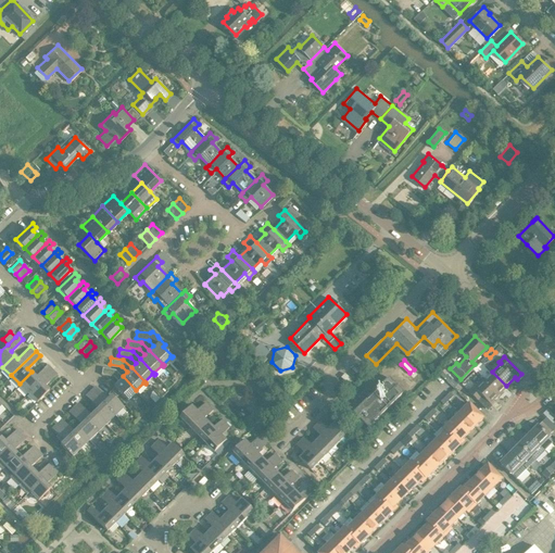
[(183,362),(177,368),(183,374),(188,368),(183,362)]
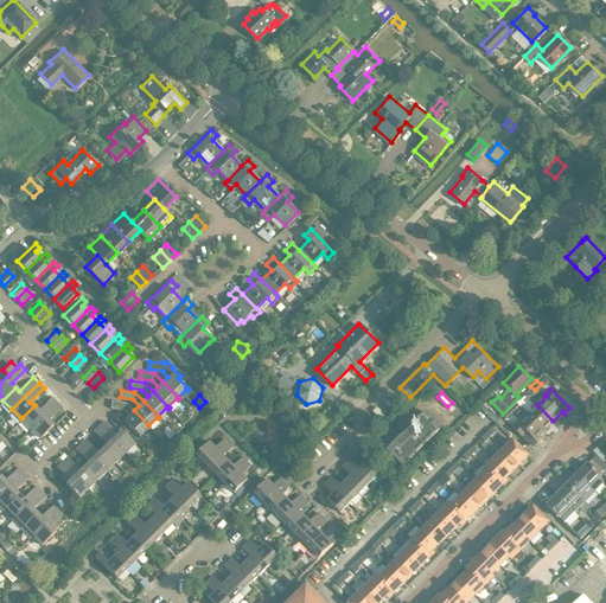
[(30,428),(57,402),(51,396),(38,409),(34,405),(21,418),(30,428)]
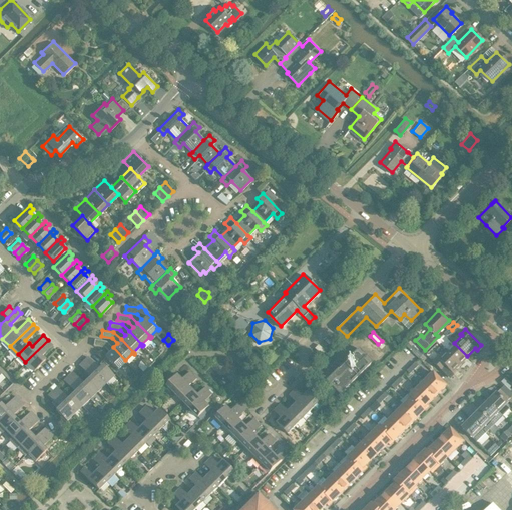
[(125,360),(113,347),(106,340),(93,338),(92,344),(104,346),(109,351),(104,355),(105,356),(108,359),(117,368),(124,360),(126,362),(126,361),(125,360)]
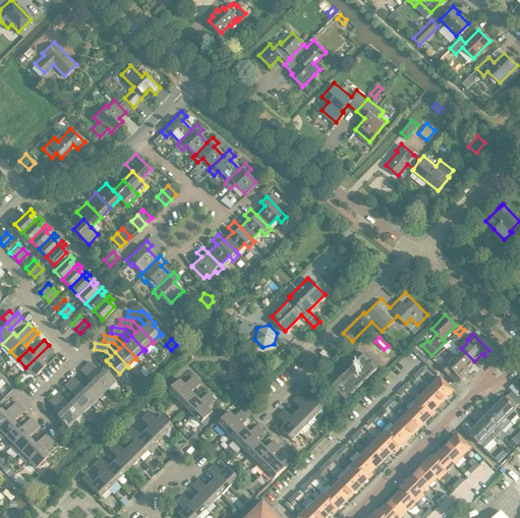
[(49,345),(25,367),(34,376),(45,364),(42,360),(53,349),(49,345)]
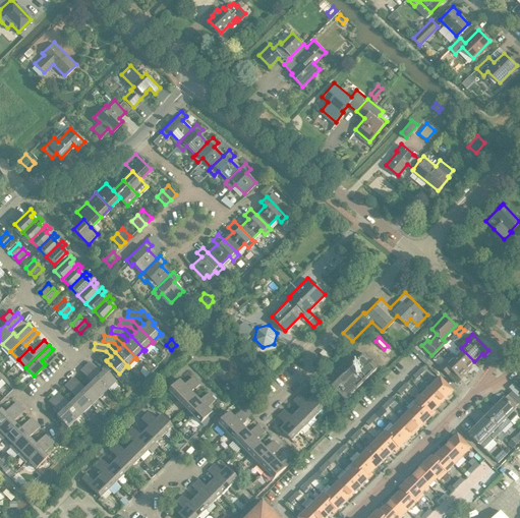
[(323,347),(320,351),(327,358),(331,354),(323,347)]
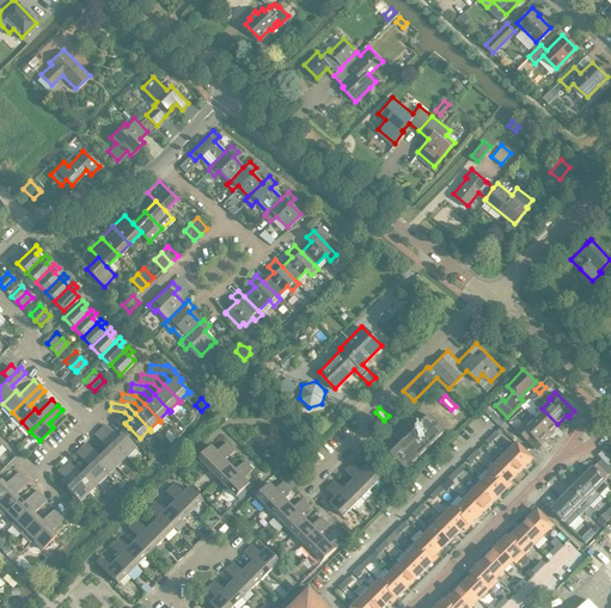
[(549,433),(557,424),(542,409),(533,417),(549,433)]
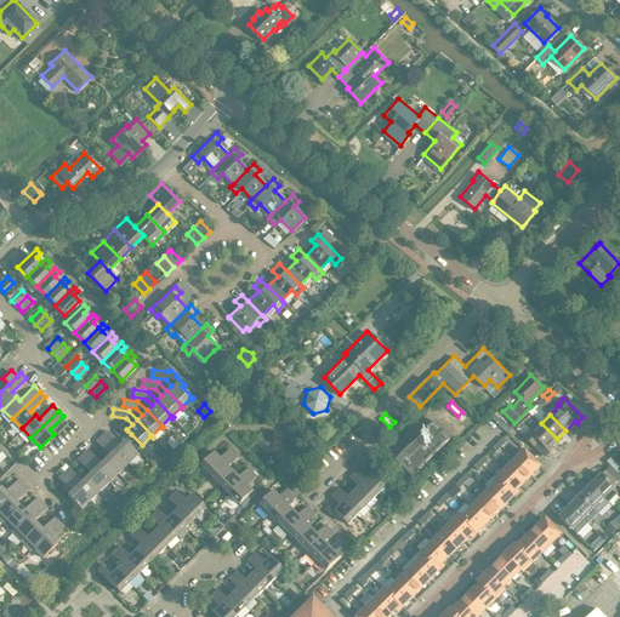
[(436,418),(396,458),(413,475),(453,435),(436,418)]
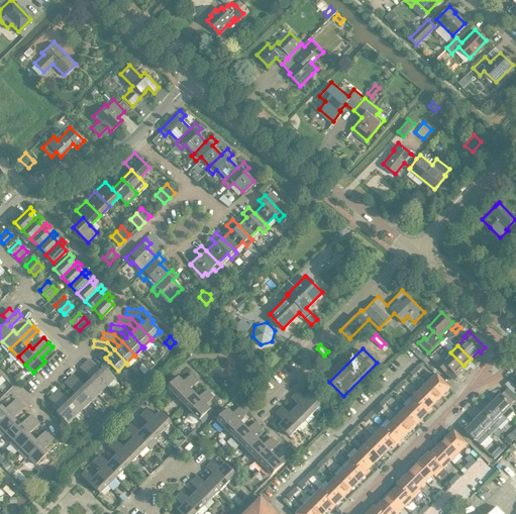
[(419,351),(416,353),(422,358),(425,355),(420,349),(419,351)]
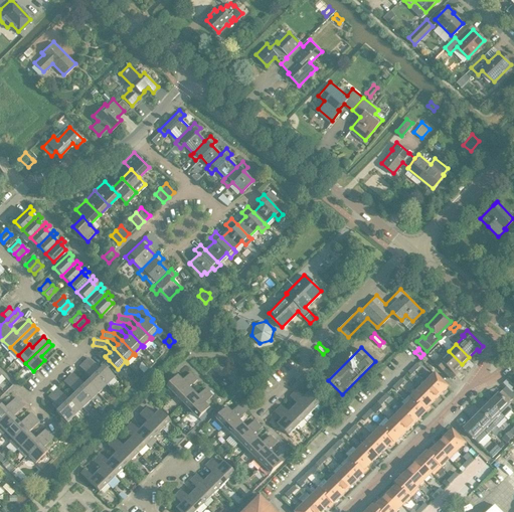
[(449,351),(442,358),(440,357),(435,362),(445,371),(449,376),(454,371),(454,372),(462,364),(449,351)]
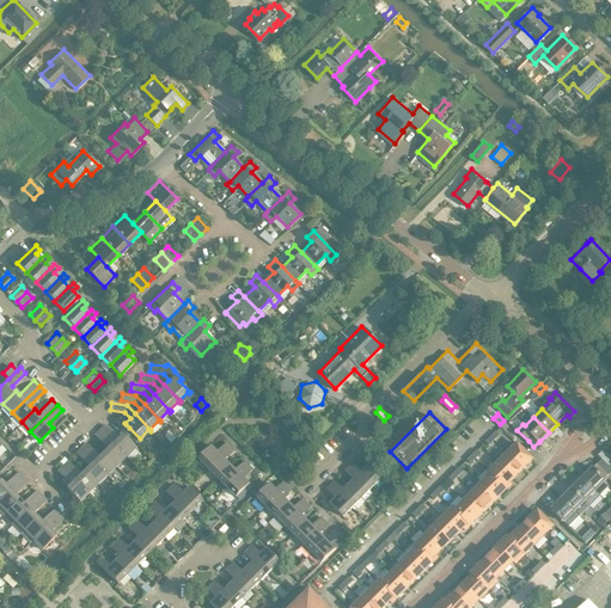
[(99,428),(126,455),(135,446),(122,433),(118,437),(104,423),(99,428)]
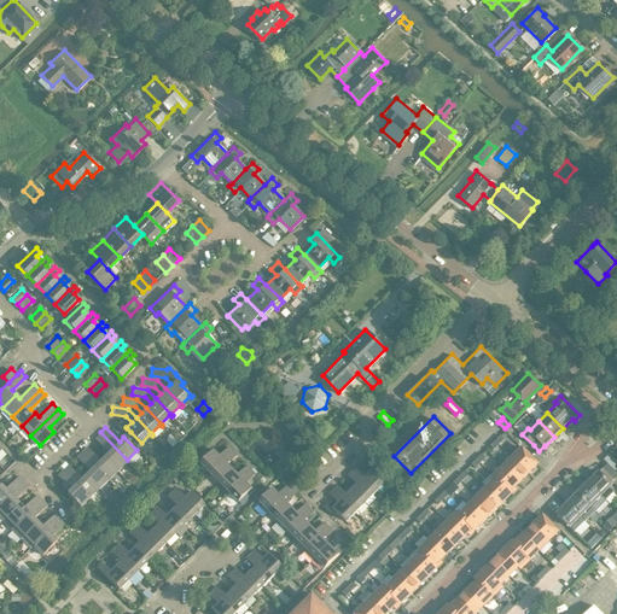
[(129,438),(133,434),(131,432),(127,428),(123,432),(129,438)]
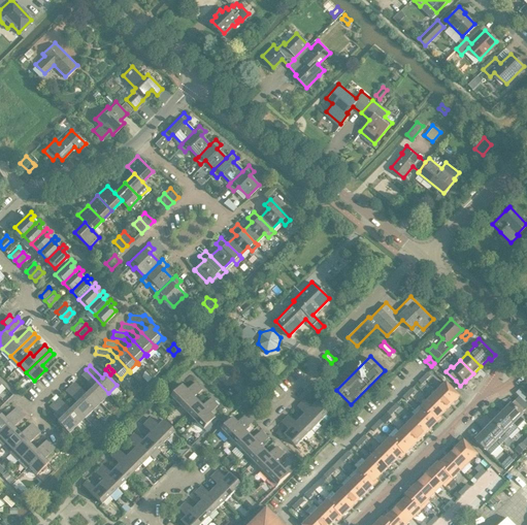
[(100,401),(108,393),(86,369),(81,374),(93,386),(90,389),(100,401)]
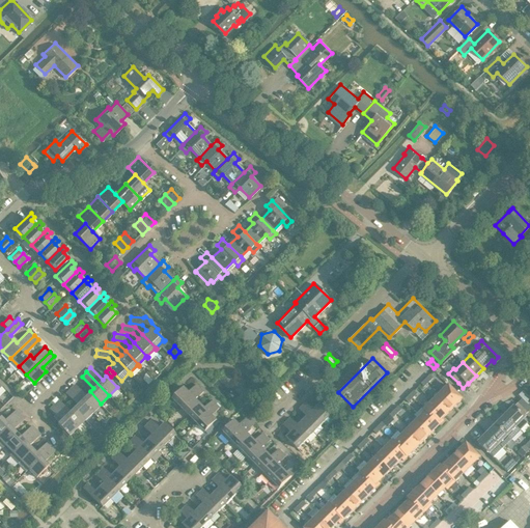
[(101,404),(90,391),(86,395),(75,383),(71,387),(93,411),(101,404)]
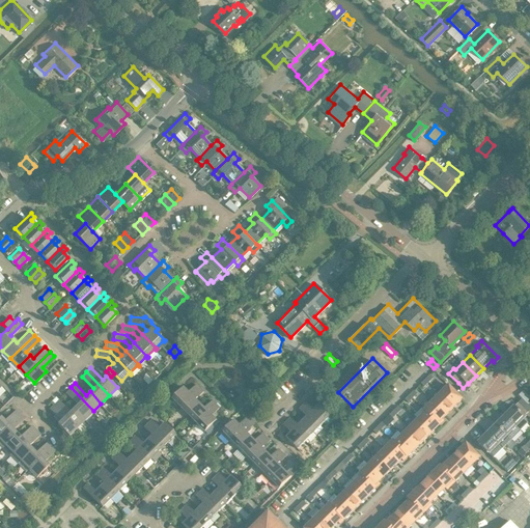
[(180,406),(199,386),(196,383),(189,390),(184,386),(172,397),(180,406)]
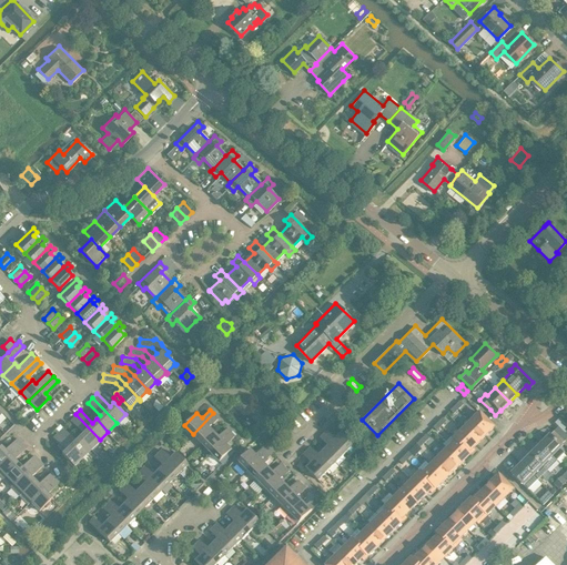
[(471,420),(484,433),(493,425),(493,424),(479,411),(471,420)]
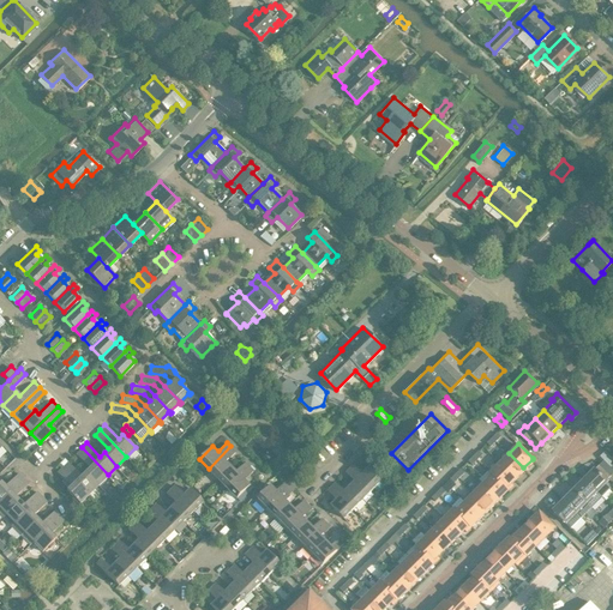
[(218,477),(232,464),(227,459),(235,451),(230,446),(209,469),(218,477)]
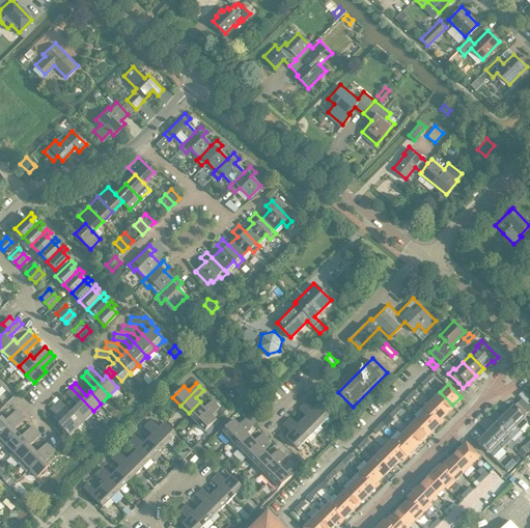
[(85,419),(93,411),(71,387),(65,392),(77,404),(74,408),(85,419)]
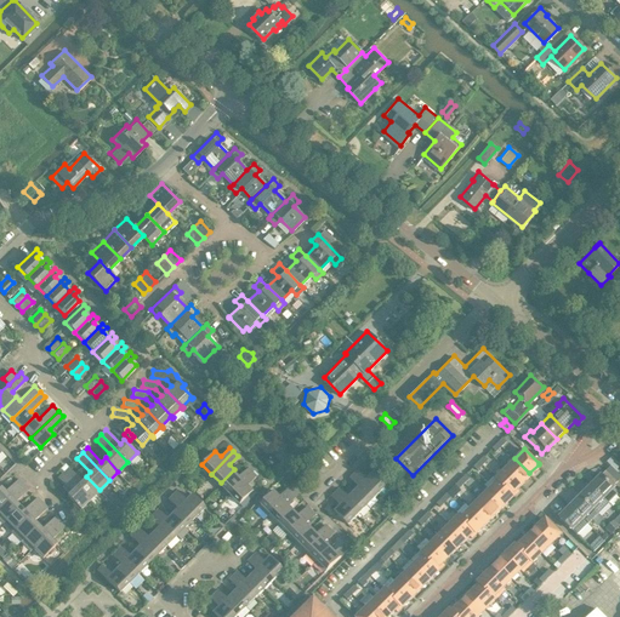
[(505,467),(521,483),(529,473),(515,458),(505,467)]
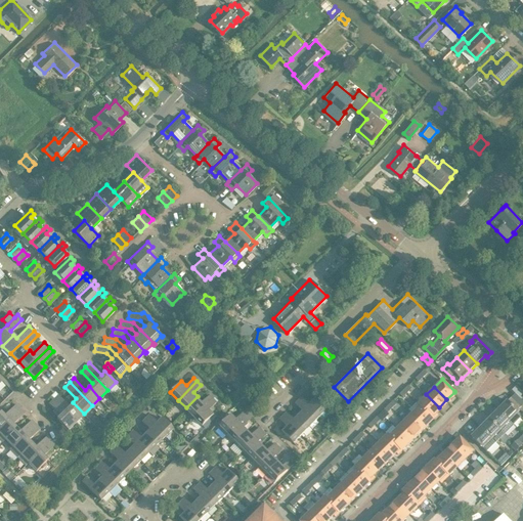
[(510,395),(520,404),(522,400),(522,399),(514,391),(510,395)]
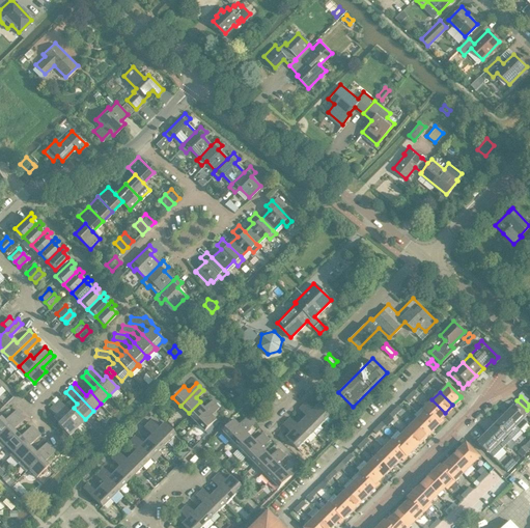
[(85,419),(74,408),(71,411),(58,398),(54,403),(77,426),(85,419)]
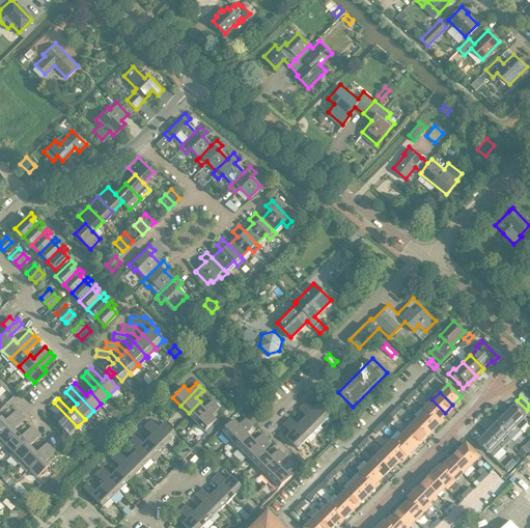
[(196,421),(216,403),(212,398),(204,406),(200,401),(189,413),(196,421)]
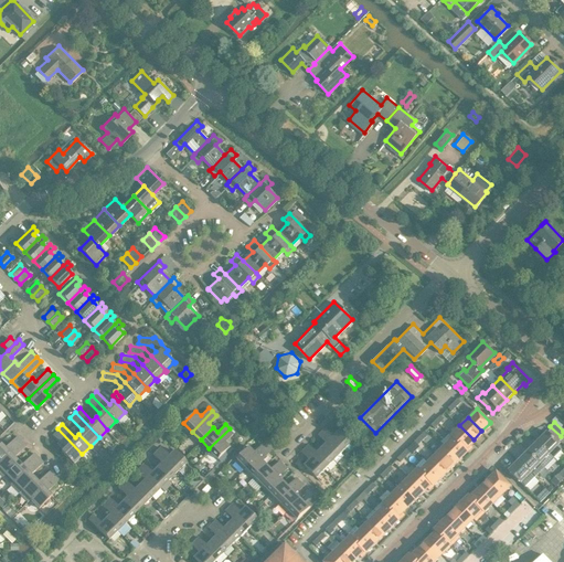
[(450,434),(467,449),(471,445),(469,444),(474,439),(459,425),(450,434)]
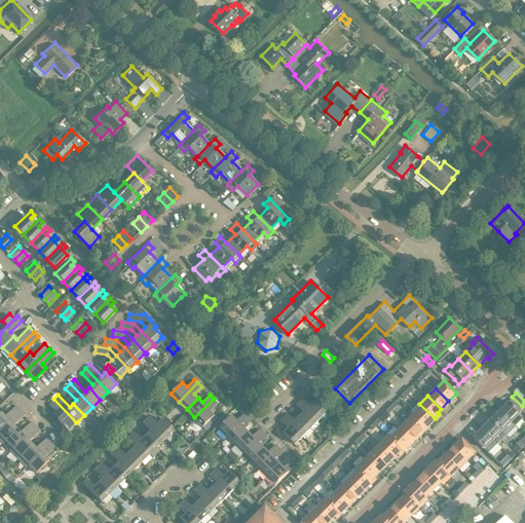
[(299,400),(319,419),(327,411),(315,399),(310,404),(303,397),(299,400)]
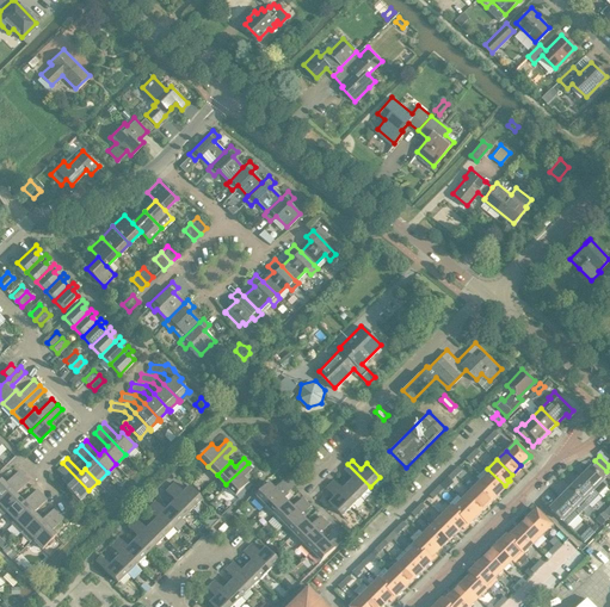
[(603,477),(602,476),(607,471),(595,460),(591,465),(590,464),(579,475),(592,488),(597,493),(605,484),(605,482),(605,479),(603,477)]
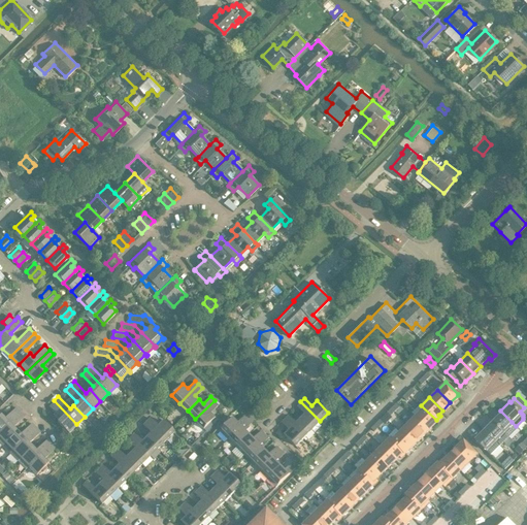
[(68,432),(76,424),(54,400),(50,405),(55,411),(53,413),(57,417),(59,415),(61,417),(57,421),(68,432)]
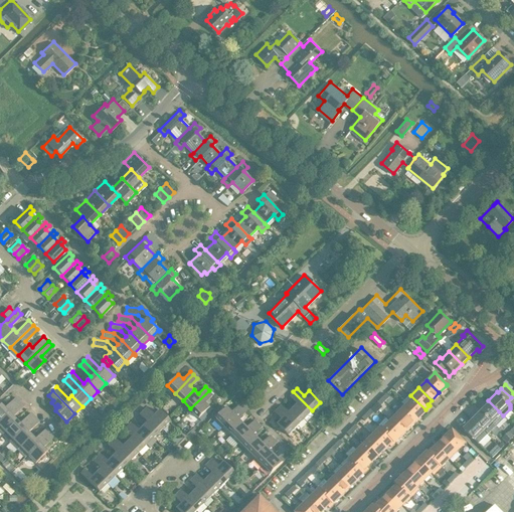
[(209,390),(190,408),(198,416),(209,405),(205,400),(212,393),(209,390)]
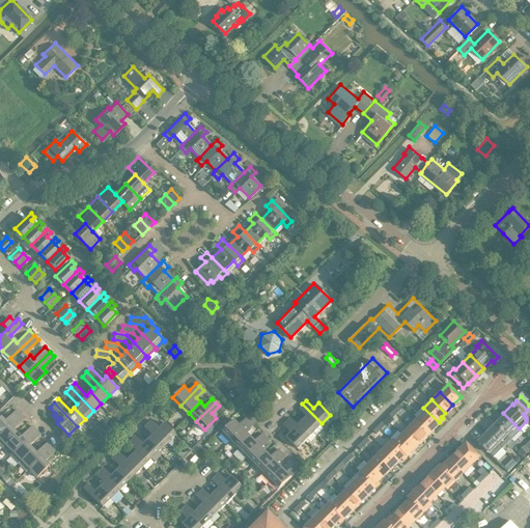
[(313,431),(322,423),(302,404),(299,408),(306,415),(302,419),(313,431)]
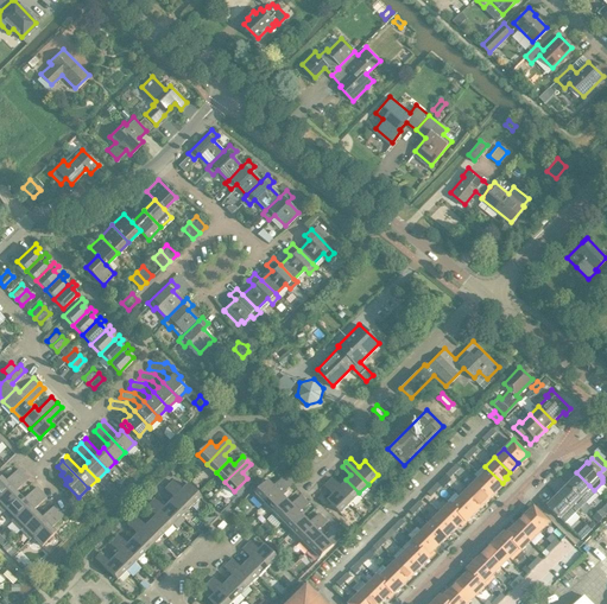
[(0,494),(23,471),(18,466),(4,479),(0,475),(0,494)]
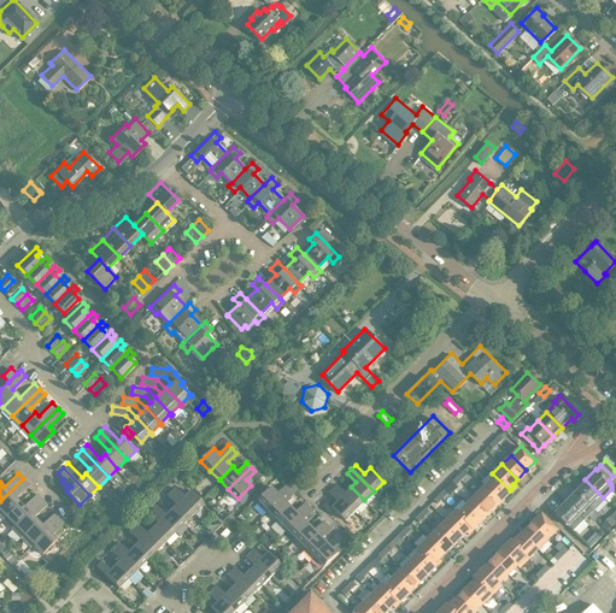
[(485,484),(500,500),(510,490),(492,473),(494,476),(485,484)]
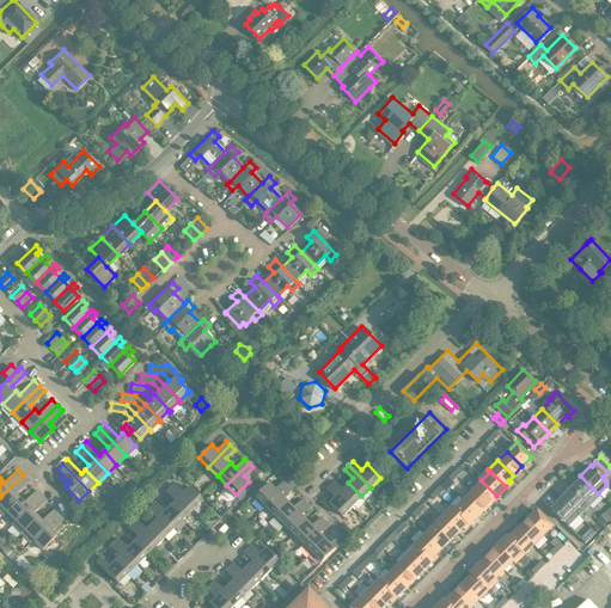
[(5,510),(19,497),(14,493),(29,480),(23,474),(0,497),(0,513),(1,514),(5,510)]
